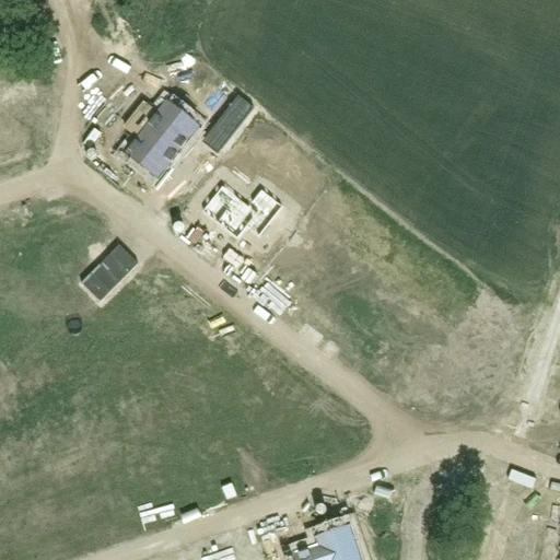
[(238,96),(206,139),(222,151),(255,109),(238,96)]
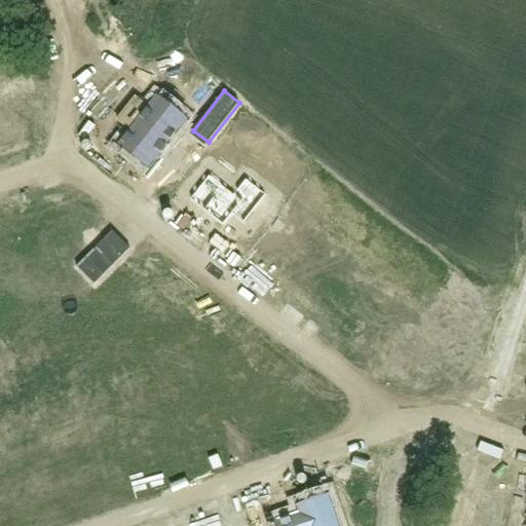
[(129,132),(119,145),(148,168),(160,153),(161,154),(162,153),(161,152),(165,147),(166,148),(167,146),(166,145),(179,129),(149,107),(129,132)]
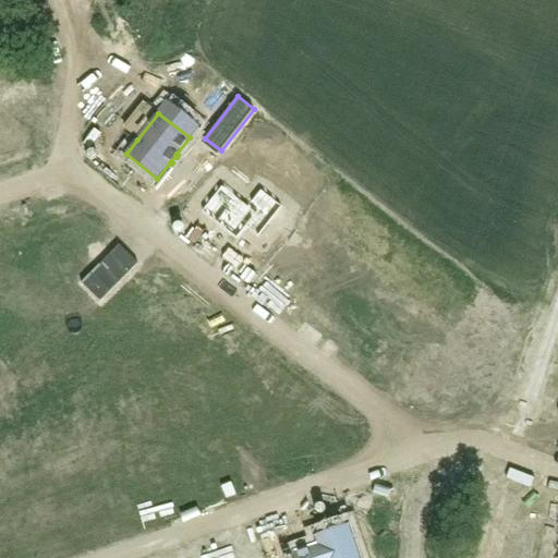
[(221,186),(201,213),(237,241),(246,229),(258,239),(282,207),(261,190),(247,206),(221,186)]
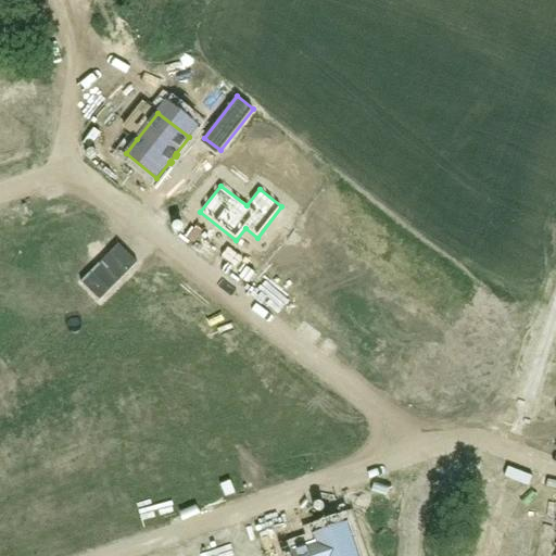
[(0,393),(0,405),(9,397),(0,393)]
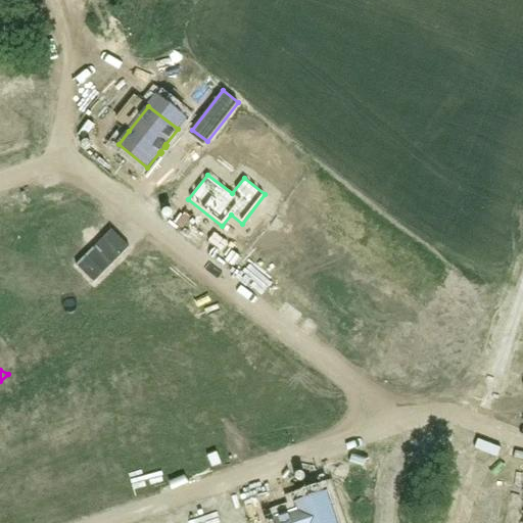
[(291,513),(274,519),(275,522),(336,522),(326,492),(295,503),(298,512),(292,514),(291,513)]
